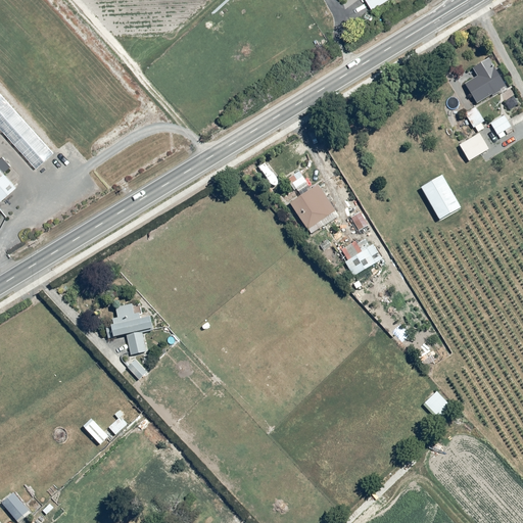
[(338,0),(339,0),(365,0),(371,11),(390,0),(338,0)]
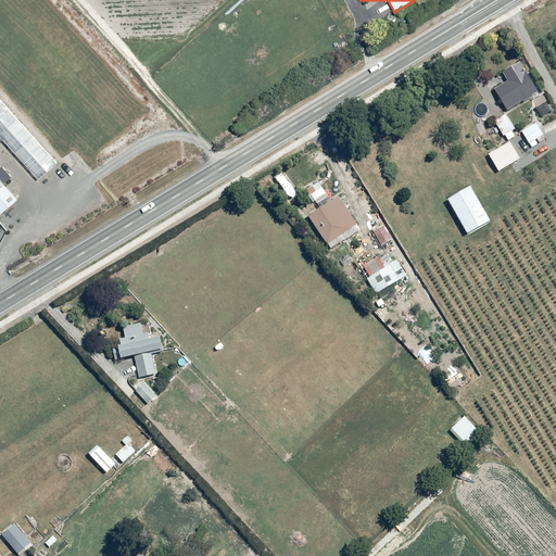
[(508,83),(494,90),(507,112),(538,93),(520,65),(503,75),(508,83)]
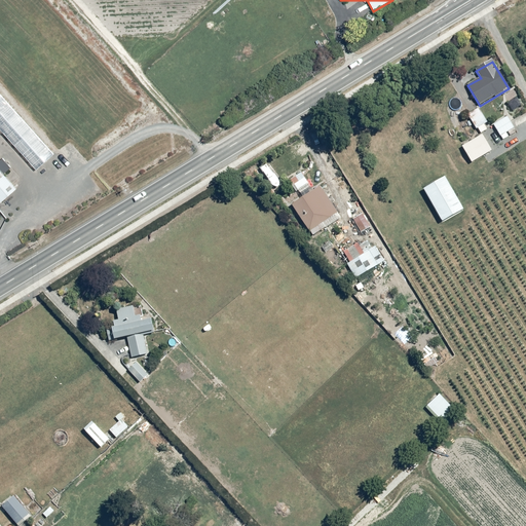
[(0,129),(36,171),(53,155),(0,94),(0,129)]
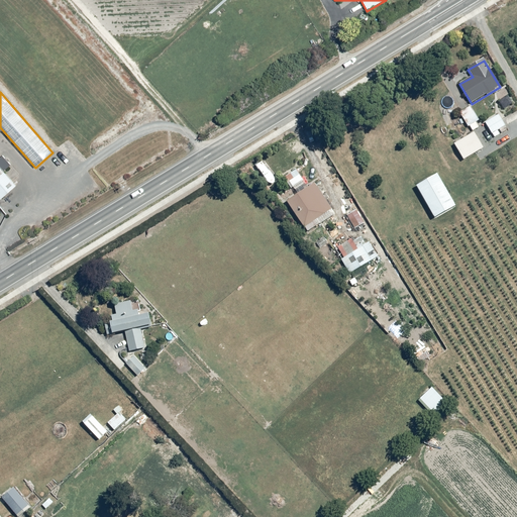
[(458,113),(467,127),(469,126),(472,130),(479,126),(476,122),(480,120),(472,106),(458,113)]
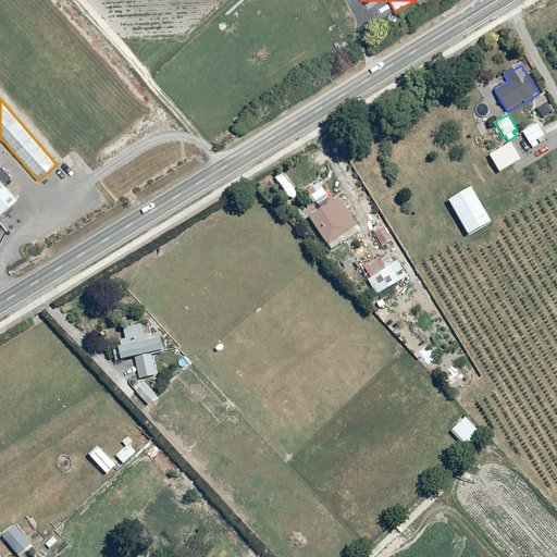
[(537,123),(522,132),(532,148),(547,139),(537,123)]
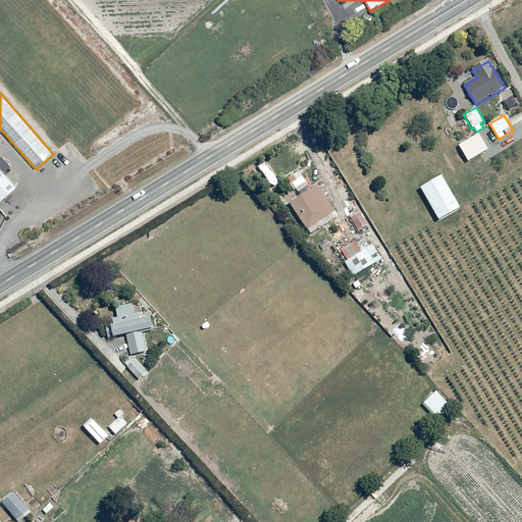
[(488,151),(478,135),(458,146),(468,162),(488,151)]
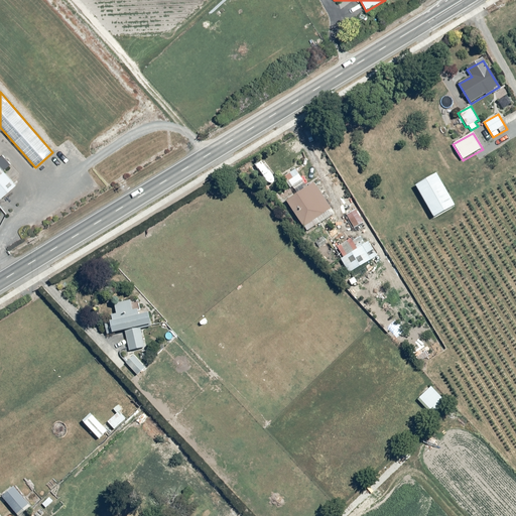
[(0,167),(0,200),(0,201),(16,185),(0,167)]
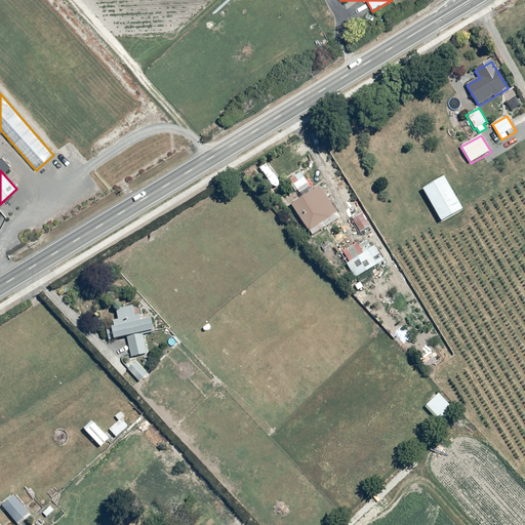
[(463,210),(443,176),(422,189),(442,223),(463,210)]
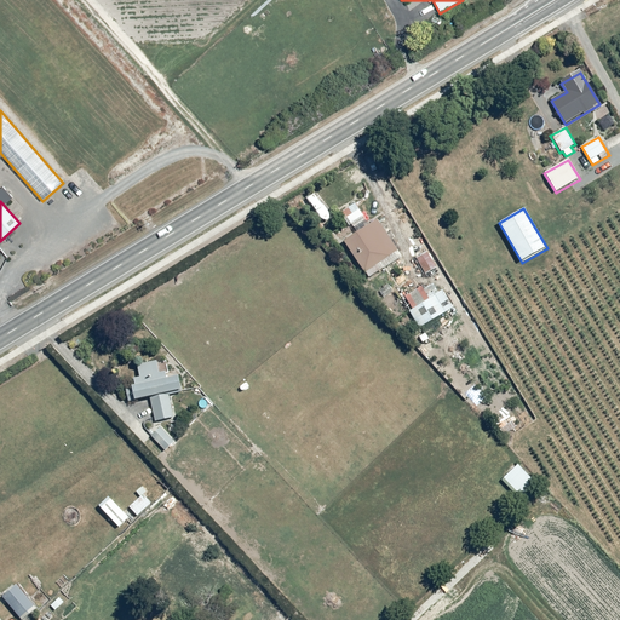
[(403,259),(377,220),(344,242),(369,280),(403,259)]
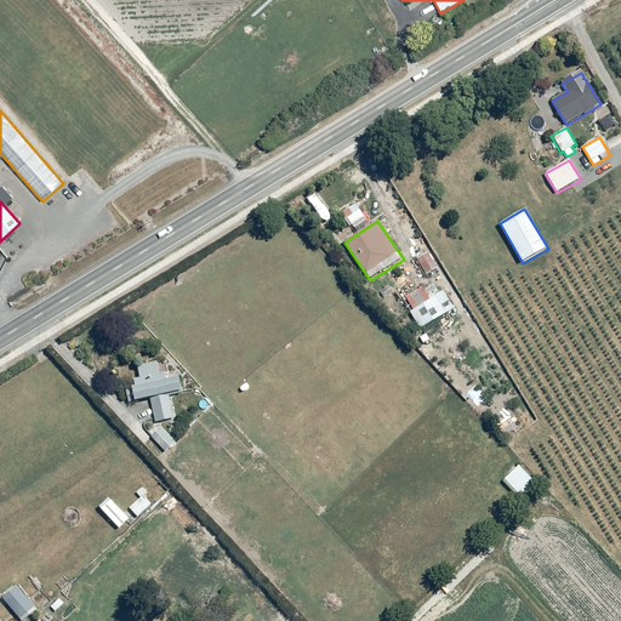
[(428,252),(408,263),(414,274),(422,269),(425,275),(437,268),(428,252)]
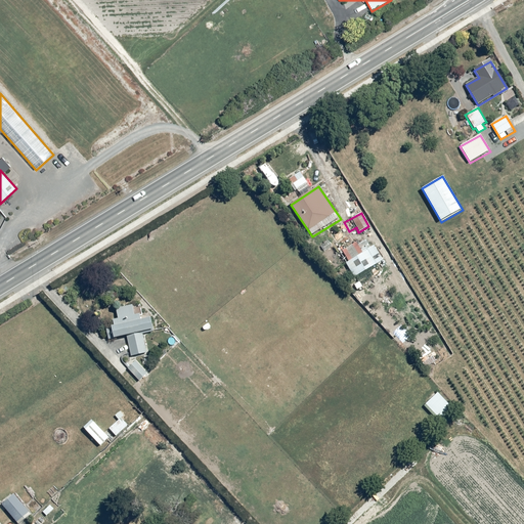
[(345,263),(353,278),(372,267),(356,242),(341,251),(348,262),(345,263)]
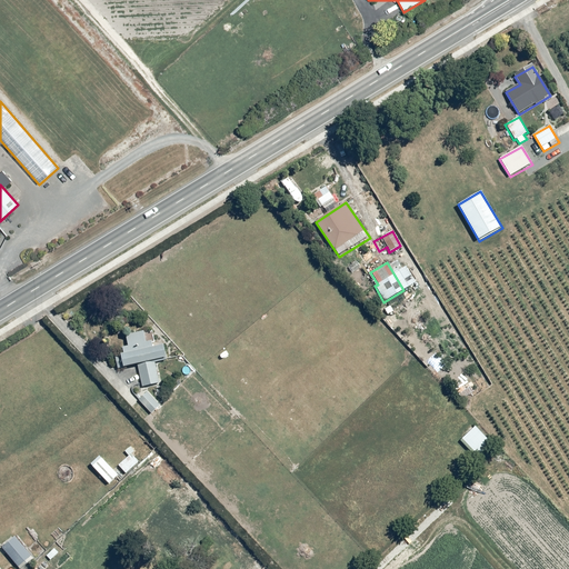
[(430,295),(419,300),(426,312),(437,307),(430,295)]
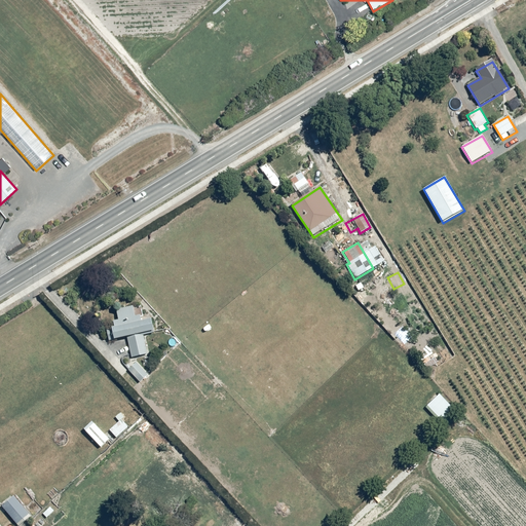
[(148,353),(144,335),(155,333),(152,318),(142,321),(141,315),(136,316),(134,306),(116,309),(119,321),(113,322),(115,328),(107,329),(110,342),(127,339),(133,358),(148,353)]
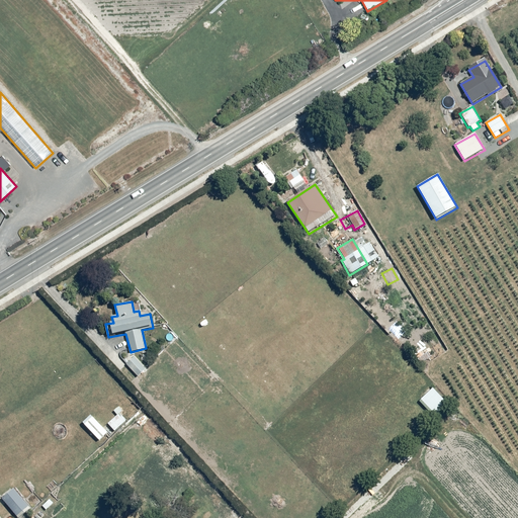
[(146,369),(134,353),(123,361),(137,376),(146,369)]
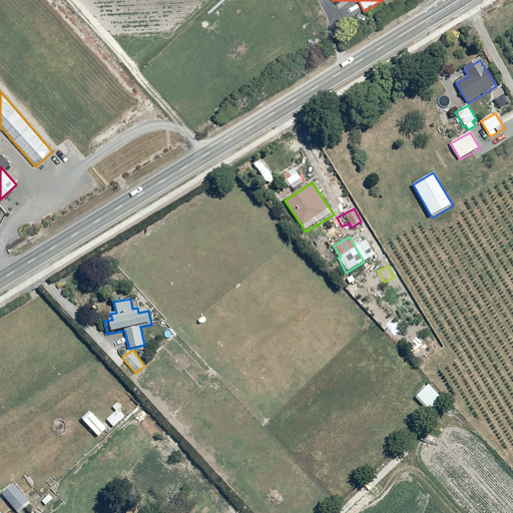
[(441,399),(427,385),(414,398),(428,412),(441,399)]
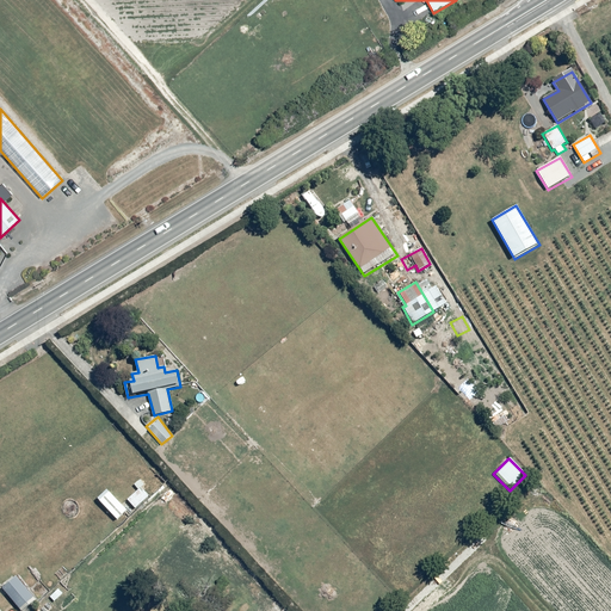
[(105,491),(96,500),(116,520),(127,511),(130,514),(148,497),(141,489),(144,486),(139,480),(133,486),(137,491),(124,504),(117,497),(115,499),(105,491)]
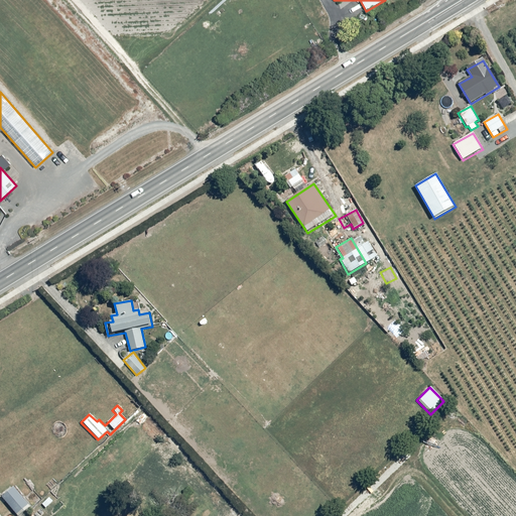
[(13,486),(0,496),(15,515),(17,515),(29,507),(13,486)]
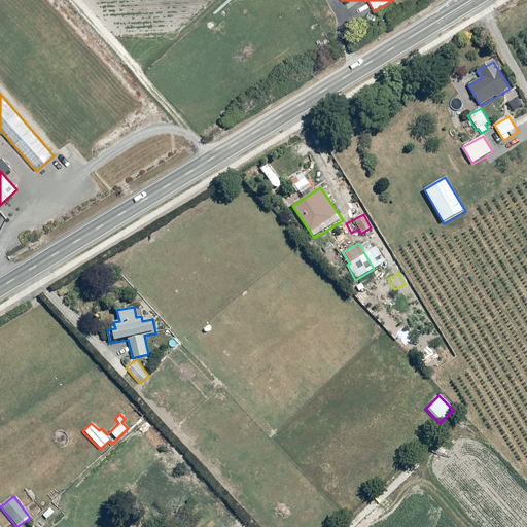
All buildings are outlined.
